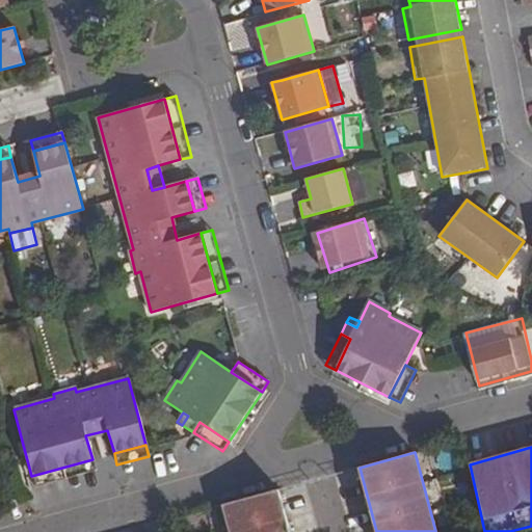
[(95,470),(92,459),(31,476),(34,486),(95,470)]
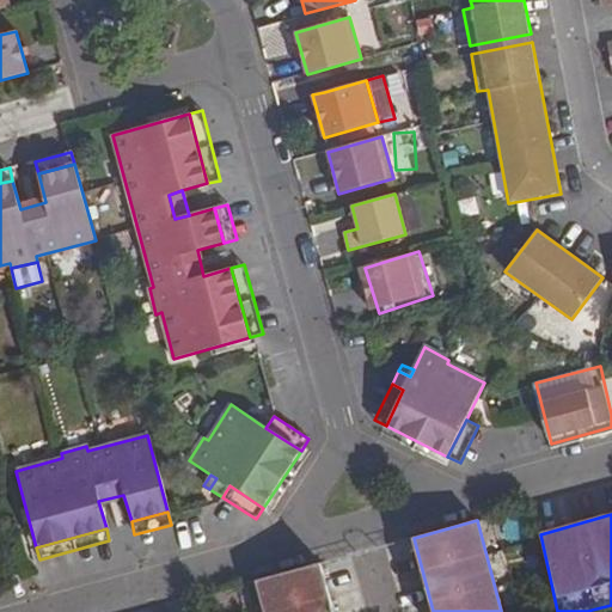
[(334,611),(320,563),(257,580),(265,611),(334,611)]
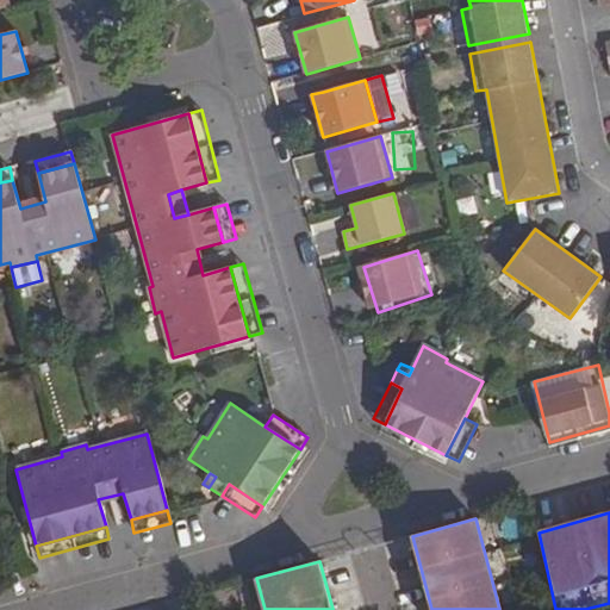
All buildings are outlined.
